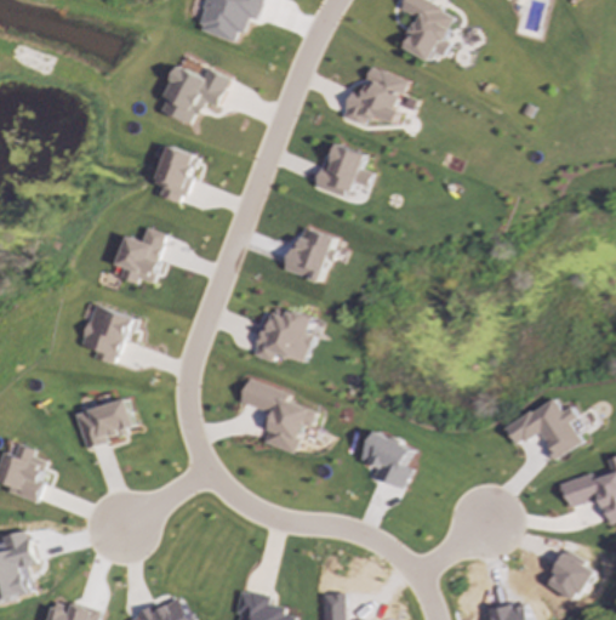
[(205,0),(194,29),(232,41),(235,32),(241,33),(246,17),(254,20),(261,0),(205,0)]
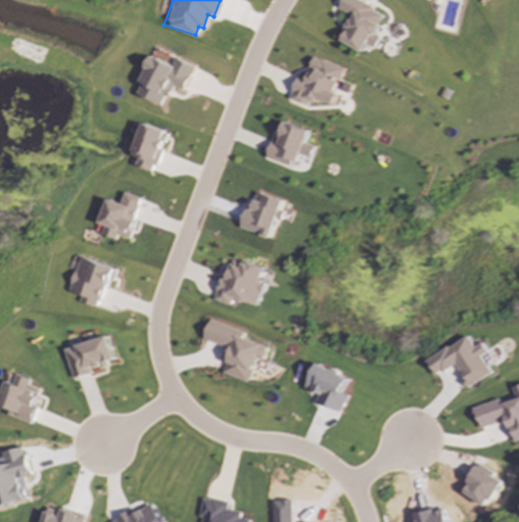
[(340,0),(336,8),(348,14),(337,40),(360,51),(364,44),(371,47),(378,34),(373,32),(382,12),(358,0),(340,0)]
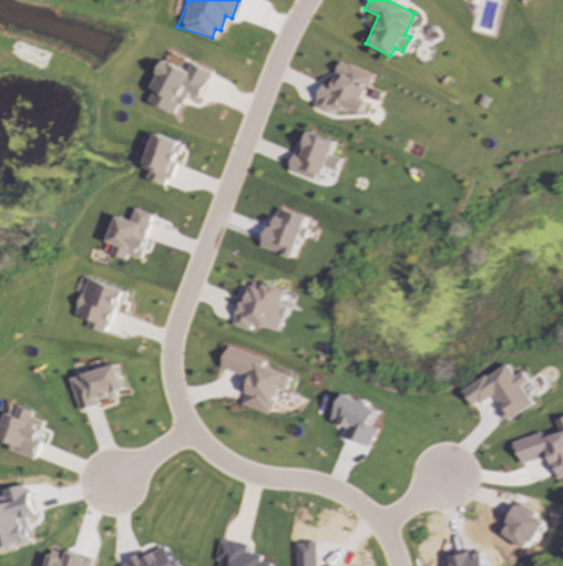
[(208,71),(186,62),(184,69),(161,59),(143,101),(175,114),(184,92),(197,98),(208,71)]
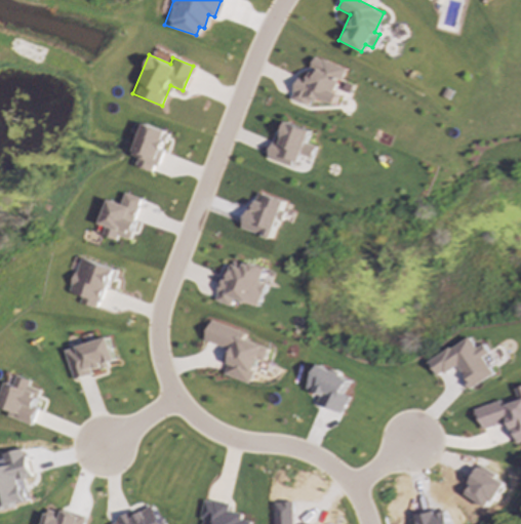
[(288,99),(305,105),(307,98),(316,102),(317,98),(331,104),(337,84),(338,84),(344,67),(312,56),(308,69),(309,70),(306,79),(295,76),(288,99)]
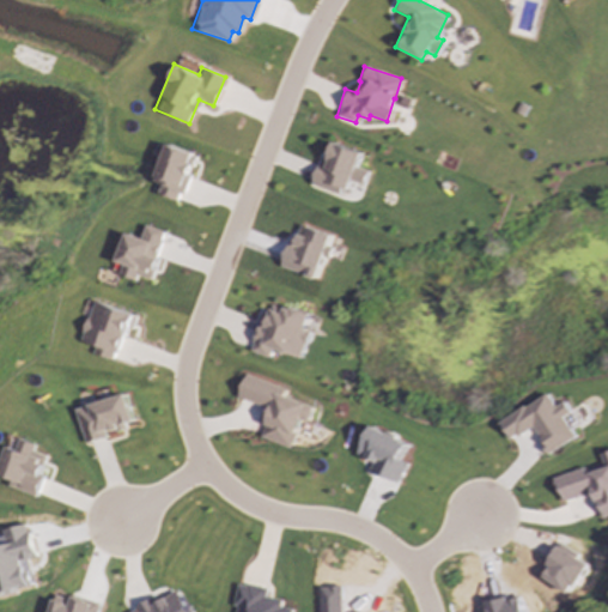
[(360,152),(330,141),(323,165),(317,164),(310,183),(341,195),(347,179),(363,185),(368,170),(356,165),(360,152)]
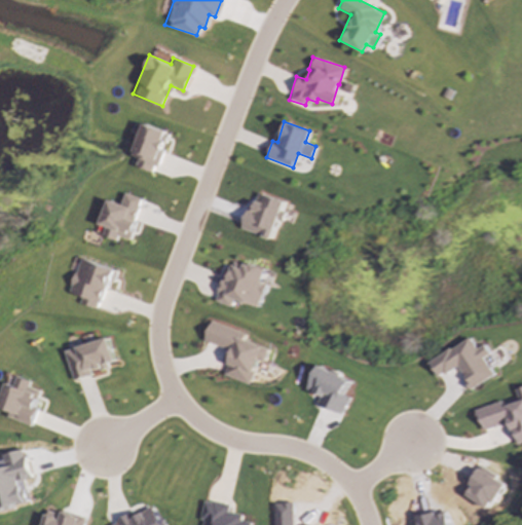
[(136,157),(134,166),(153,172),(164,129),(140,123),(131,155),(136,157)]
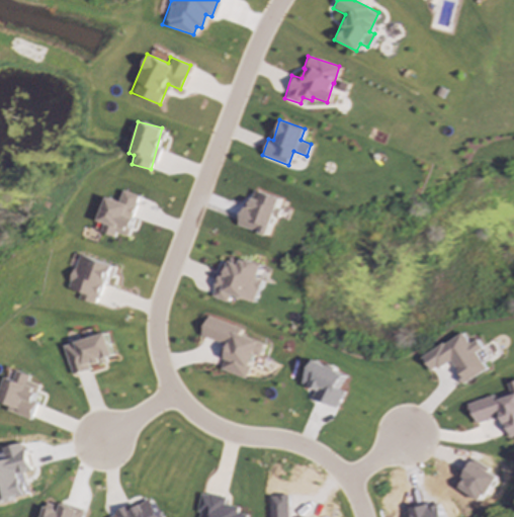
[(126,236),(139,195),(120,189),(117,200),(104,196),(96,221),(102,223),(99,232),(113,236),(114,232),(126,236)]
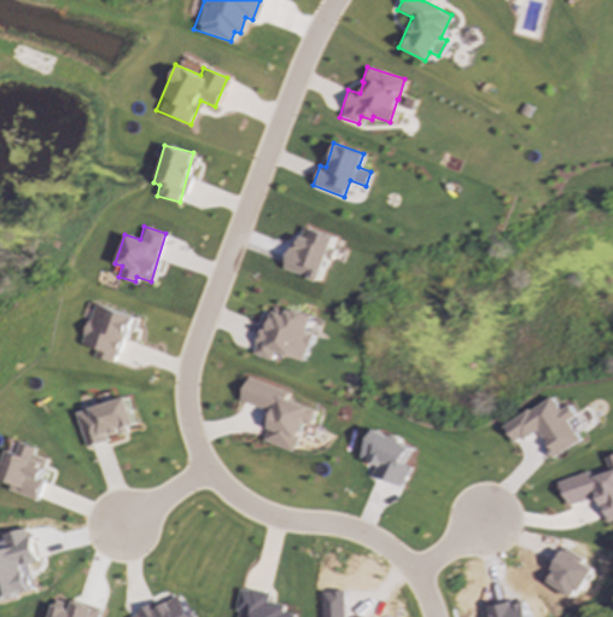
[(114,364),(130,315),(93,302),(79,342),(97,348),(94,356),(114,364)]
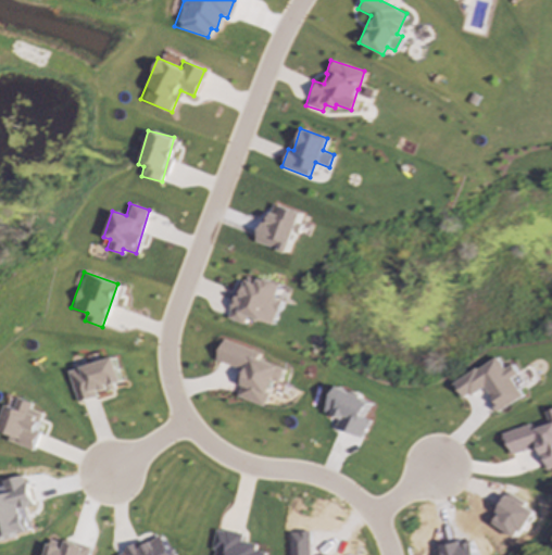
[(278,300),(273,298),(277,285),(243,273),(237,292),(234,291),(224,317),(242,324),(245,316),(270,325),(278,300)]
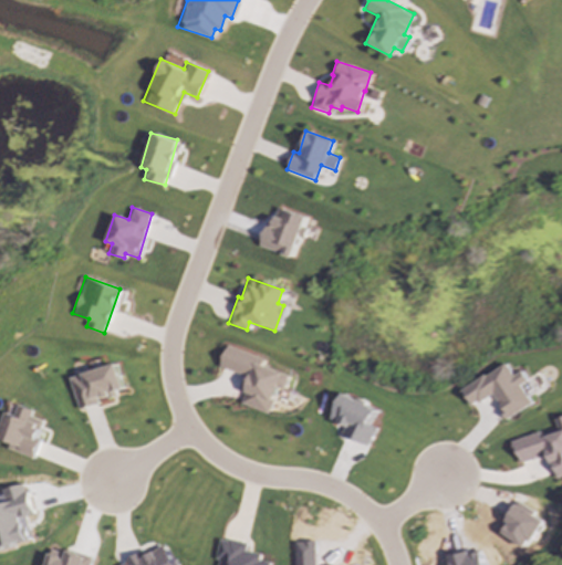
[(217,366),(241,375),(236,390),(241,391),(237,404),(266,412),(273,388),(280,390),(285,374),(259,365),(262,357),(224,345),(217,366)]
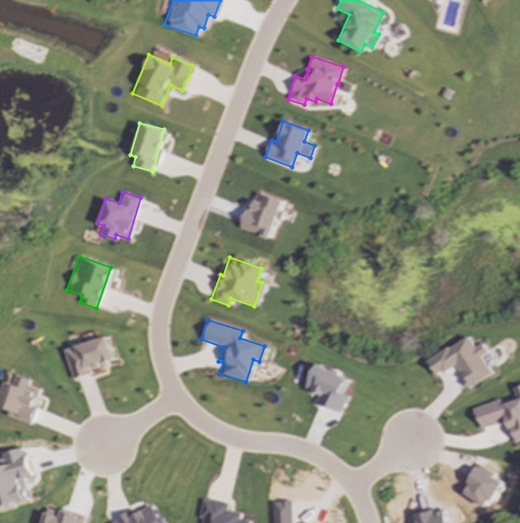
[(489,374),(479,356),(485,352),(480,343),(472,347),(465,335),(424,360),(433,376),(452,364),(466,387),(489,374)]
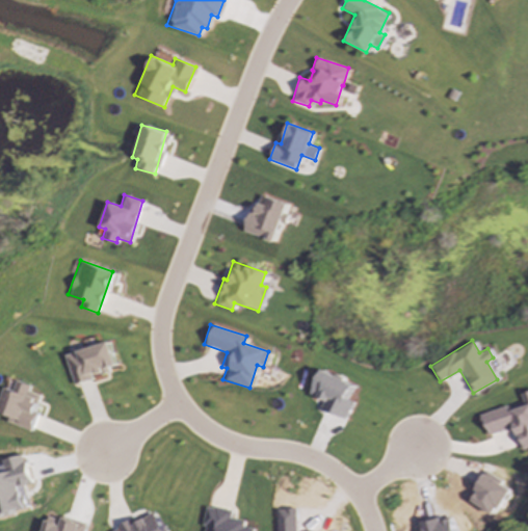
[(113,366),(106,341),(62,353),(71,385),(88,379),(87,373),(113,366)]
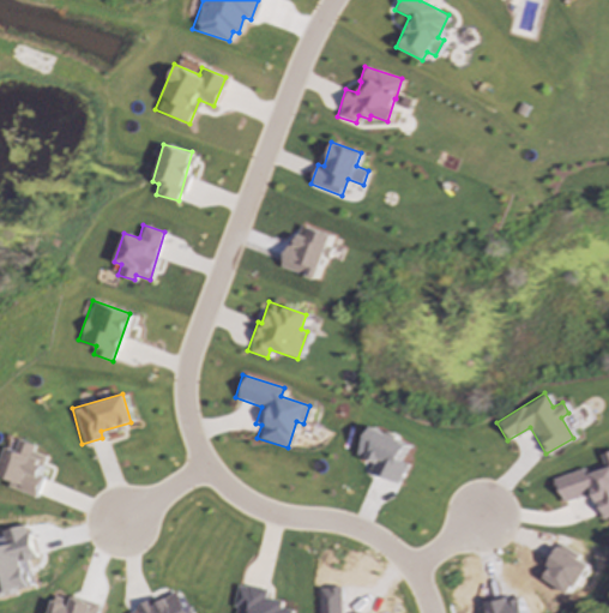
[(355,455),(372,461),(367,472),(398,482),(405,463),(398,461),(405,442),(367,426),(355,455)]
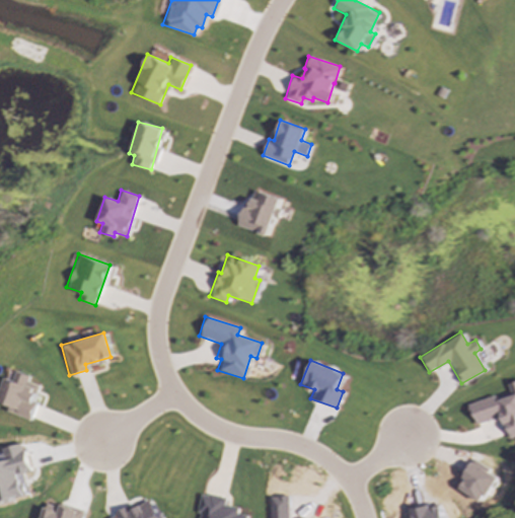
[(39,386),(26,381),(27,376),(12,370),(9,378),(3,376),(0,384),(0,402),(6,404),(4,411),(26,419),(39,386)]
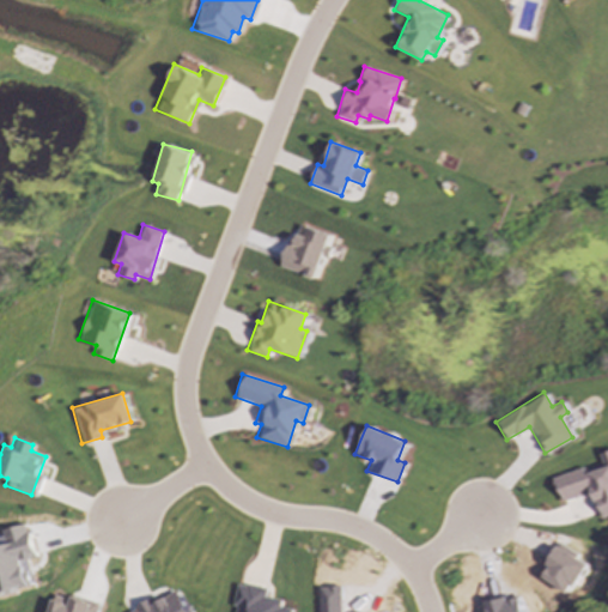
[(551,477),(558,501),(589,491),(597,517),(607,514),(607,449),(597,453),(601,464),(583,468),(583,467),(551,477)]
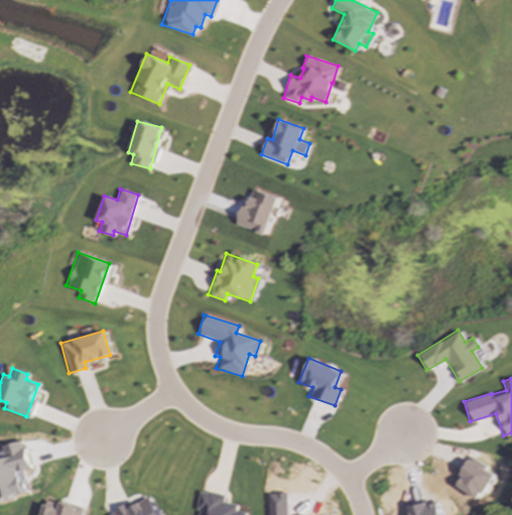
[(26,468),(20,439),(0,444),(0,452),(0,497),(24,492),(19,470),(26,468)]
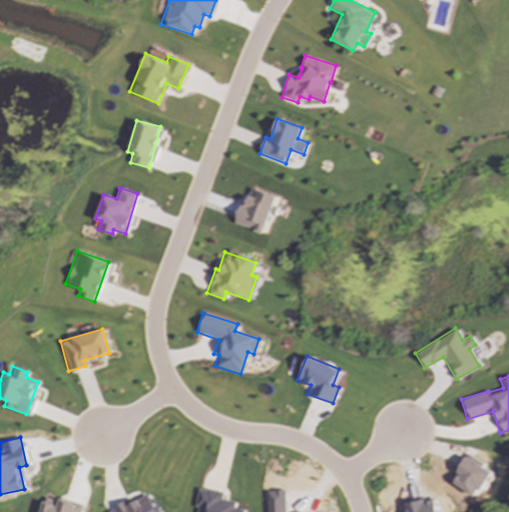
[(191,511),(239,511),(240,508),(231,507),(232,501),(218,499),(219,491),(196,487),(191,511)]
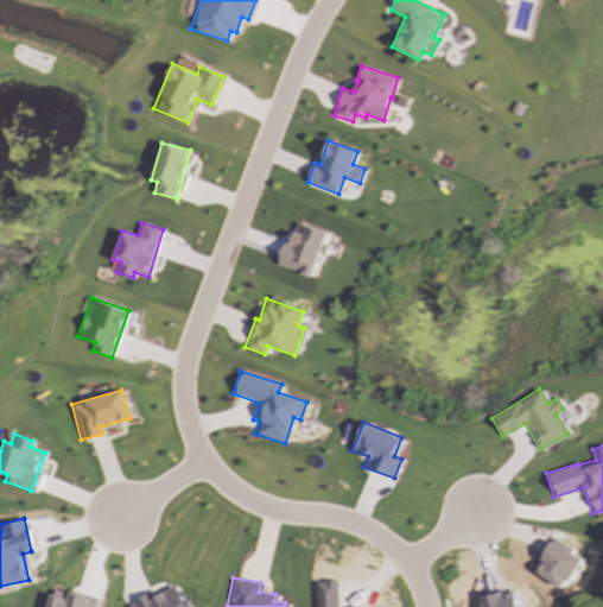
[(183,606),(173,585),(148,596),(147,593),(122,606),(183,606)]
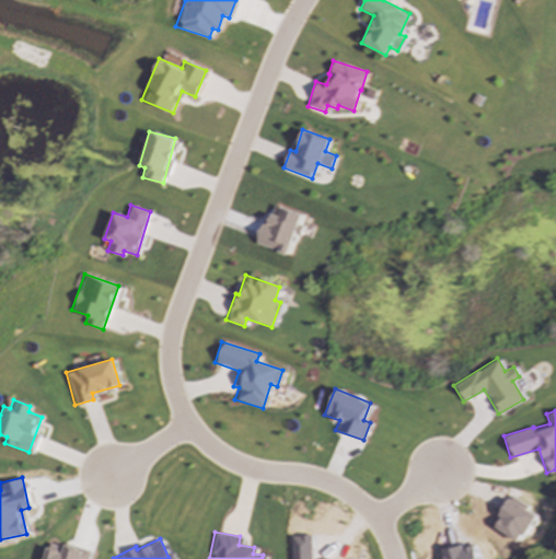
[(42,558),(76,558),(80,549),(64,544),(60,554),(46,548),(42,558)]
